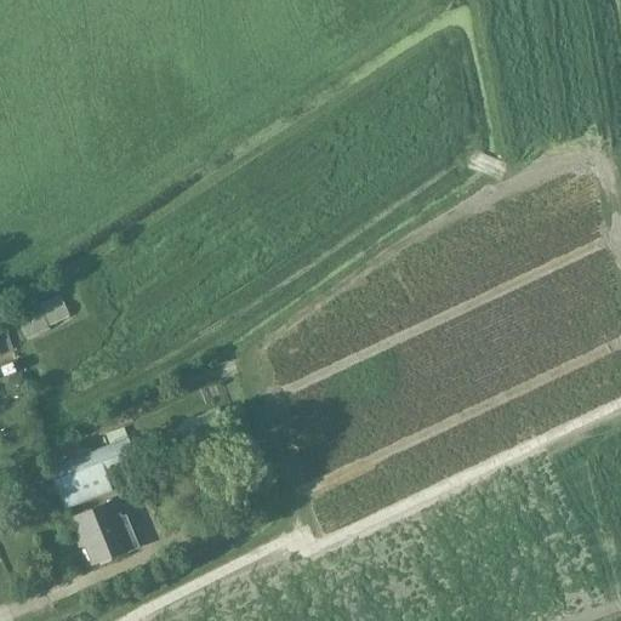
[(38,312),(18,320),(26,337),(45,329),(38,312)]
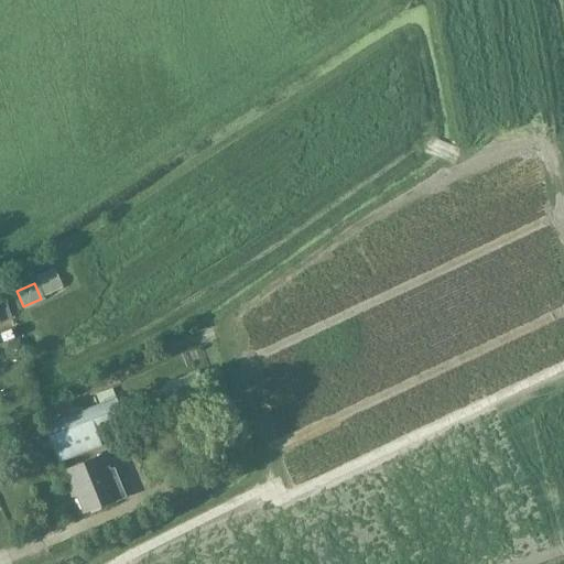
[(0,323),(11,318),(4,299),(0,300),(0,323)]
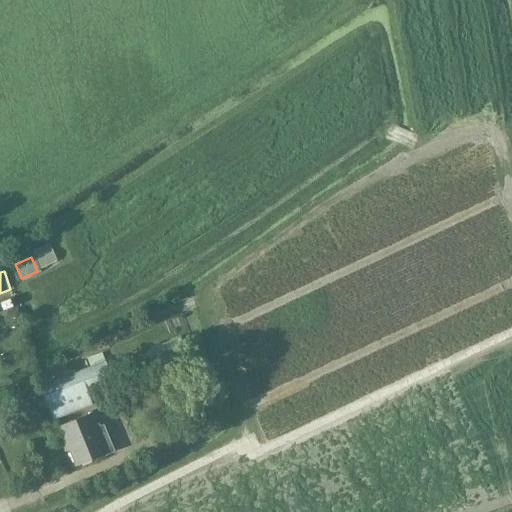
[(21,321),(16,310),(5,314),(10,325),(21,321)]
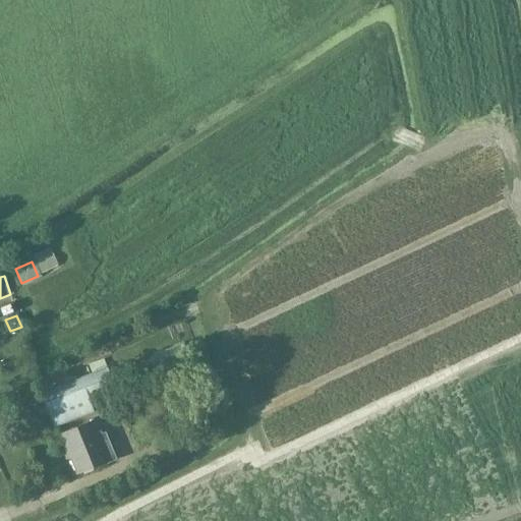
[(114,389),(107,368),(103,359),(89,365),(92,374),(40,395),(54,428),(94,413),(89,399),(114,389)]
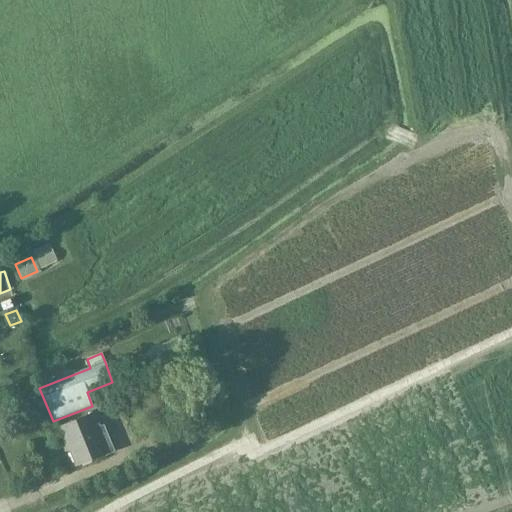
[(103,425),(98,427),(94,415),(55,430),(63,455),(68,452),(74,468),(105,455),(114,452),(103,425)]
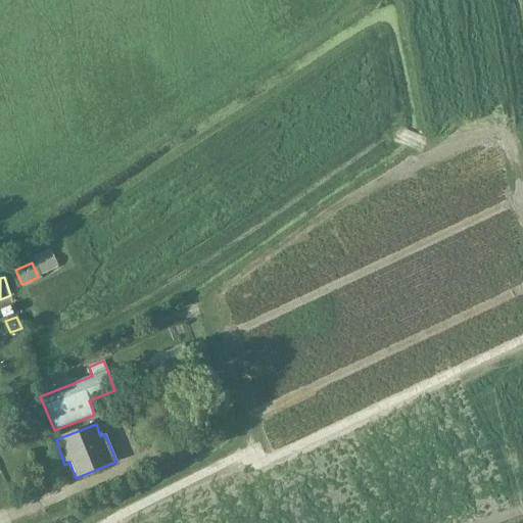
All buildings are outlined.
